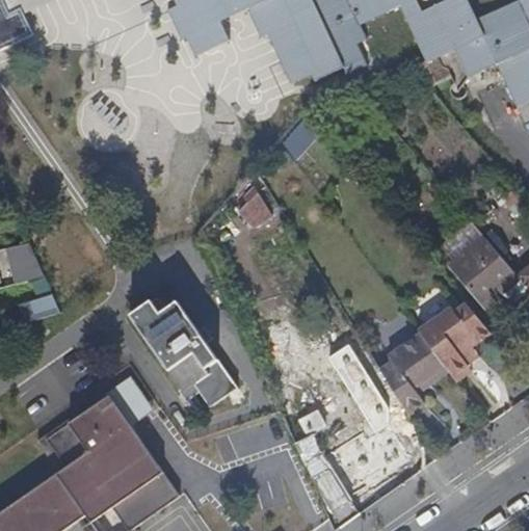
[(425,61),(411,69),(426,87),(466,70),(478,63),(481,70),(496,62),(517,105),(528,99),(528,10),(511,20),(503,3),(501,0),(170,0),(174,5),(166,9),(181,40),(185,37),(190,51),(196,49),(200,53),(229,41),(219,21),(245,9),(259,37),(267,34),(287,76),(293,73),(297,80),(311,74),(314,80),(343,67),(346,73),(365,64),(356,43),(353,36),(362,32),(359,25),(399,6),(425,61)]
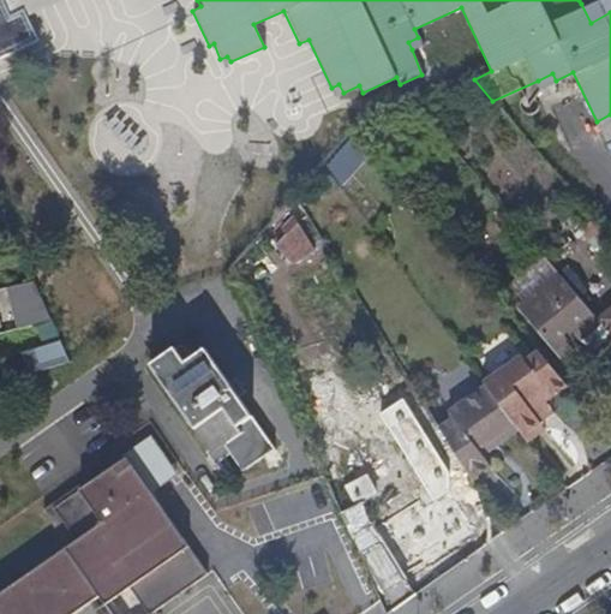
[(610,12),(610,0),(588,0),(581,4),(591,23),(610,12)]
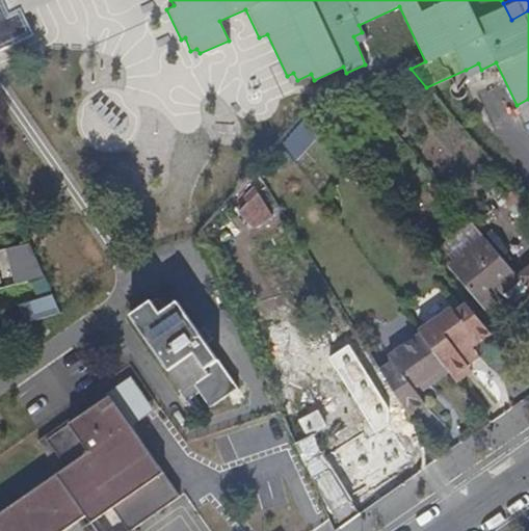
[(365,40),(362,32),(353,36),(356,43),(365,40)]
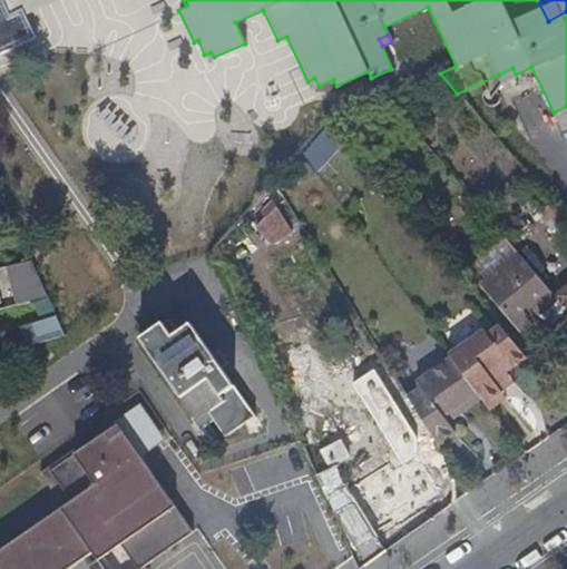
[(512,68),(499,75),(501,80),(516,75),(512,68)]
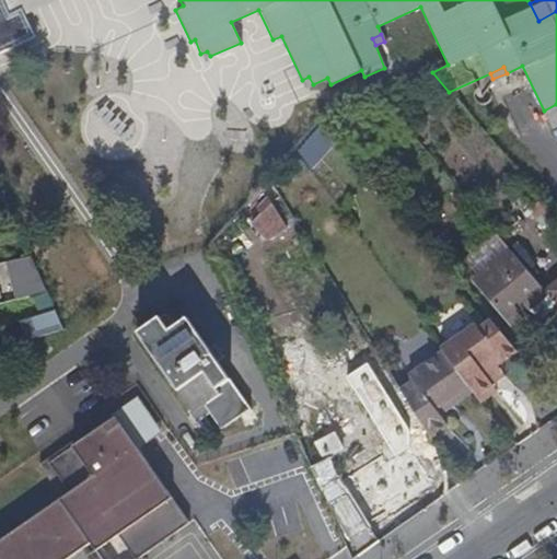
[(556,104),(544,111),(552,128),(556,125),(556,104)]
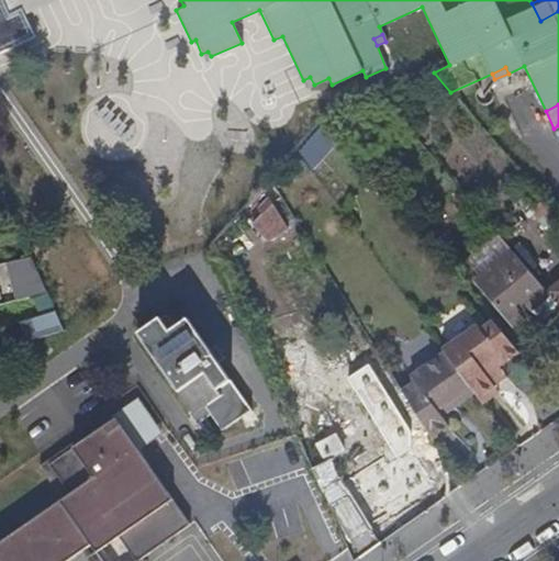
[(264,189),(242,214),(267,244),(290,231),(264,189)]
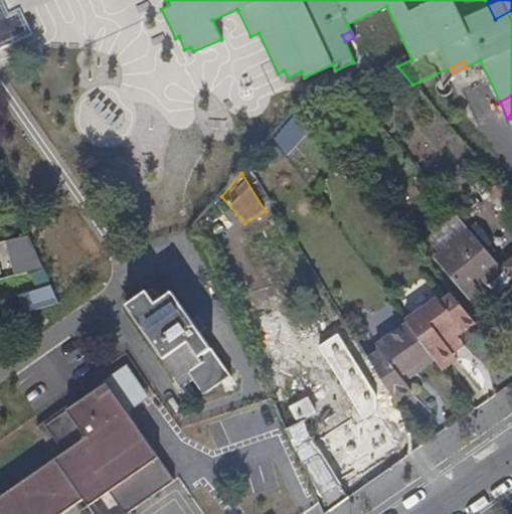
[(499,270),(500,269),(469,230),(457,240),(451,245),(436,259),(469,297),(480,287),(499,270)]
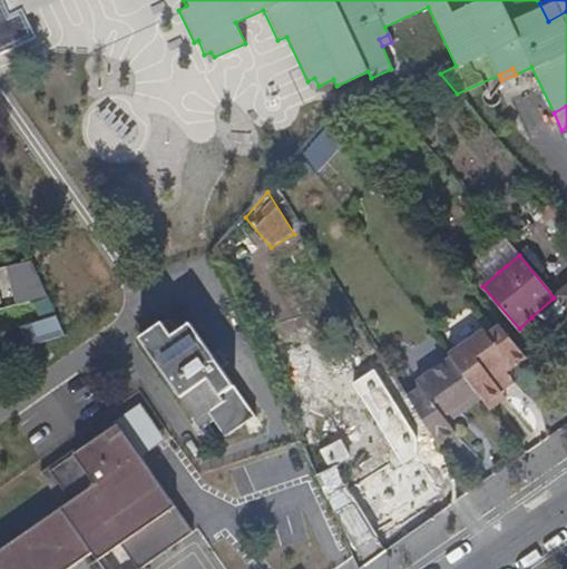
[(499,272),(506,266),(499,257),(492,263),(499,272)]
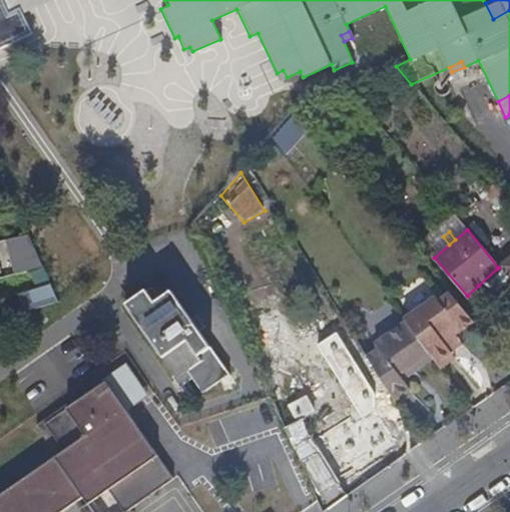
[(0,264),(2,274),(29,269),(22,233),(0,237),(0,264)]
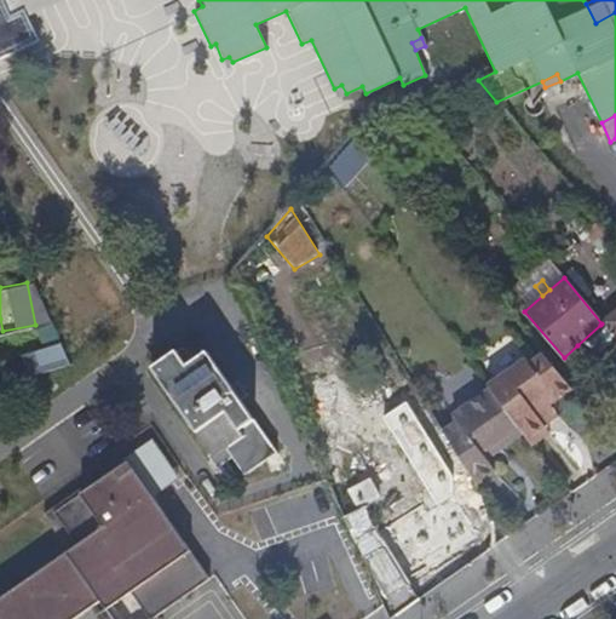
[(615,336),(615,311),(605,322),(615,336)]
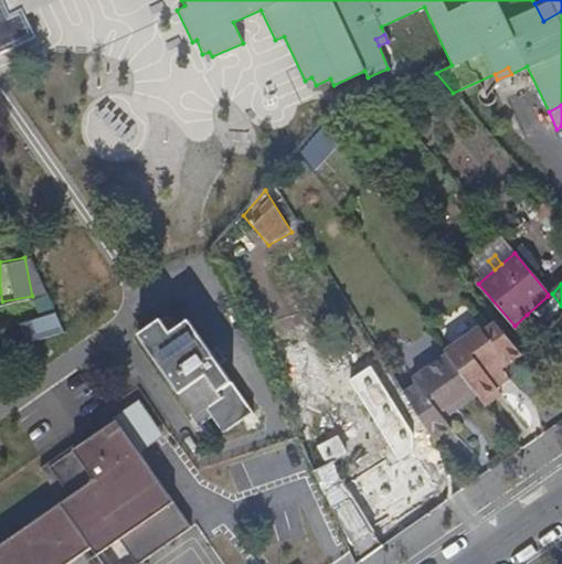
[(552,300),(548,296),(527,315),(531,318),(552,300)]
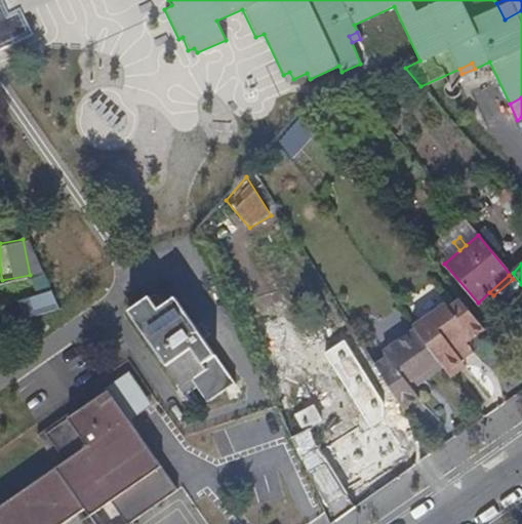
[(47,288),(12,298),(18,319),(53,309),(47,288)]
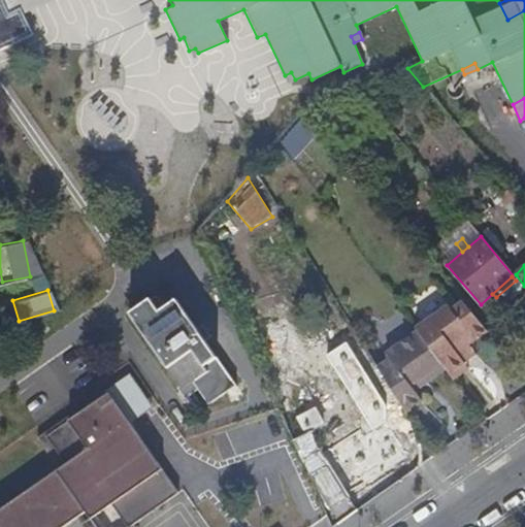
[(156,295),(151,299),(159,311),(164,307),(156,295)]
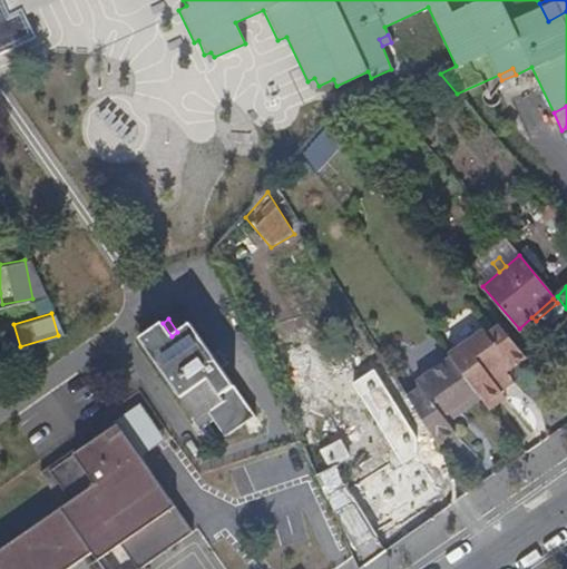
[(172,336),(163,323),(140,340),(194,415),(196,420),(208,412),(213,420),(224,435),(254,414),(221,368),(212,355),(189,324),(177,332),(172,336)]
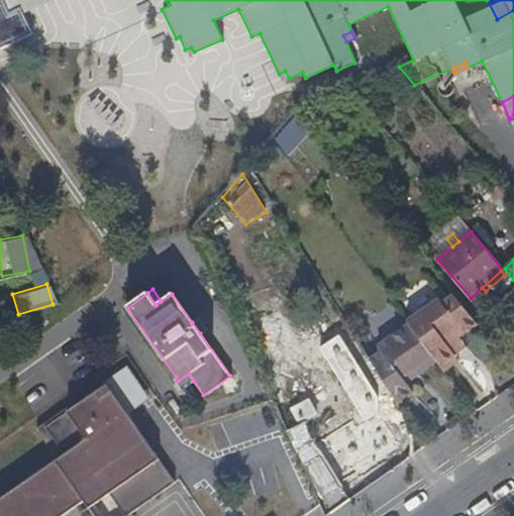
[(459,336),(477,324),(455,300),(446,307),(438,296),(407,319),(441,367),(456,356),(452,351),(447,344),(459,336)]
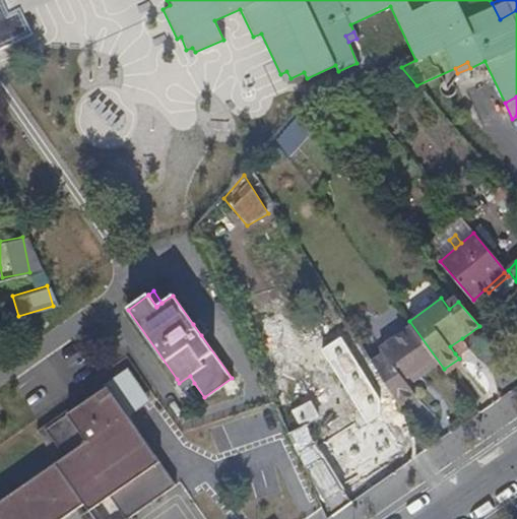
[(199,320),(193,324),(201,335),(206,331),(199,320)]
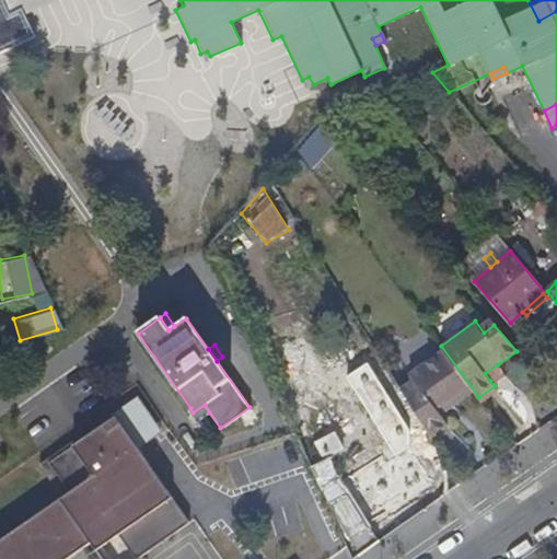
[(453,405),(470,393),(439,350),(408,373),(412,379),(401,386),(431,438),(449,424),(440,409),(451,402),(453,405)]
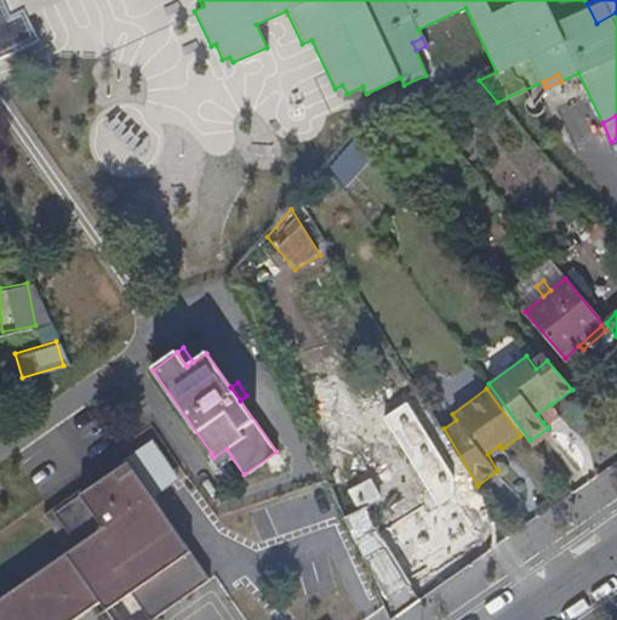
[(558,413),(552,404),(537,414),(543,422),(558,413)]
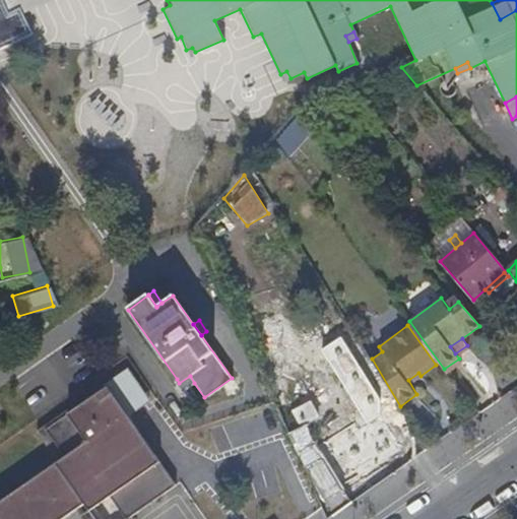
[(356,418),(309,450),(316,460),(330,481),(349,469),(354,475),(395,449),(373,411),(375,397),(353,363),(335,375),(356,418)]
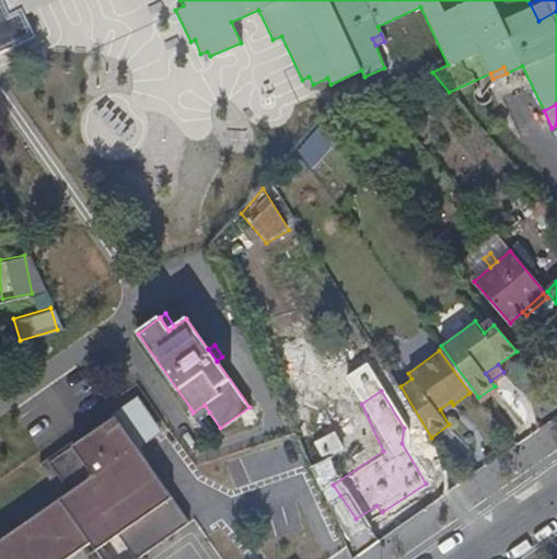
[(136,446),(137,449),(163,430),(139,394),(114,412),(115,416),(120,423),(136,446)]
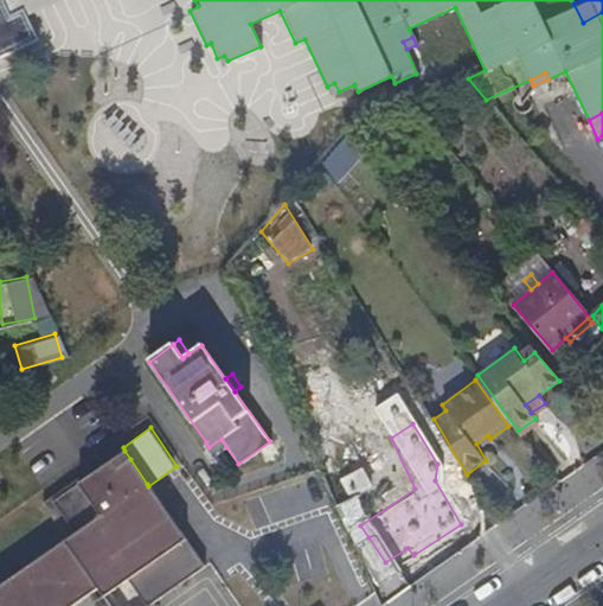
[(209,447),(206,442),(204,445),(212,458),(219,452),(226,447),(222,439),(209,447)]
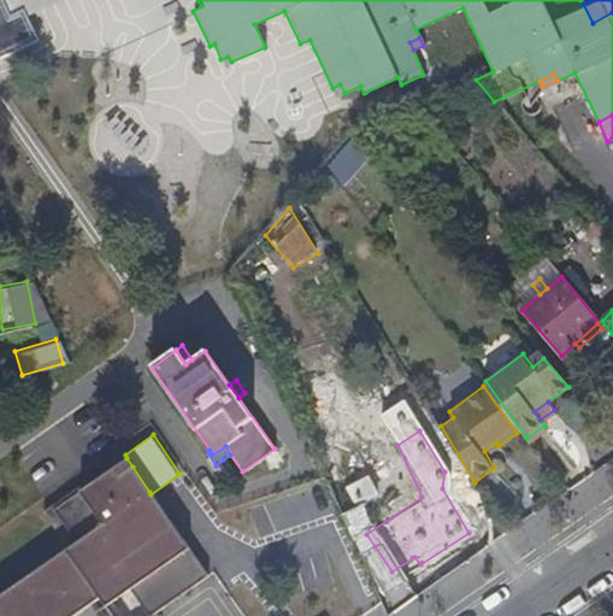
[(230,455),(223,459),(235,477),(242,471),(230,455)]
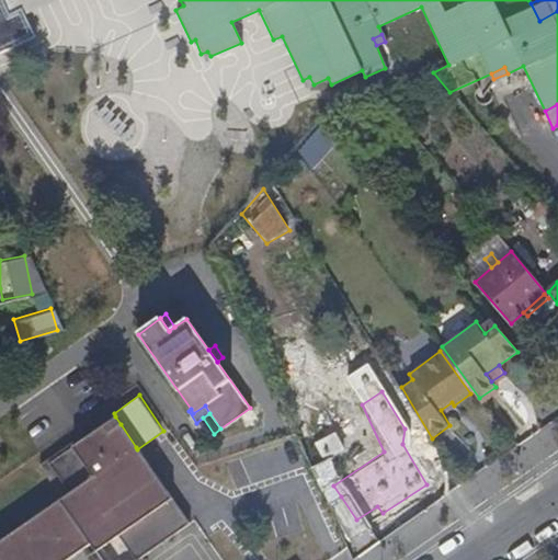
[(118,535),(136,559),(189,522),(137,449),(136,447),(128,452),(113,430),(121,424),(115,416),(77,443),(70,448),(78,459),(55,476),(66,493),(0,539),(0,559),(65,559),(81,549),(87,556),(102,546),(118,535)]
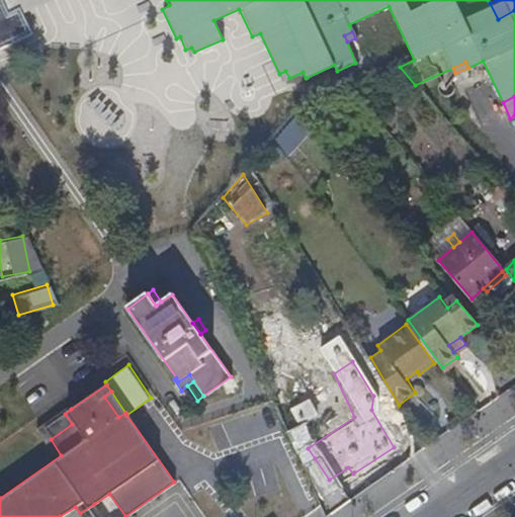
[(118,417),(125,413),(111,392),(104,397),(118,417)]
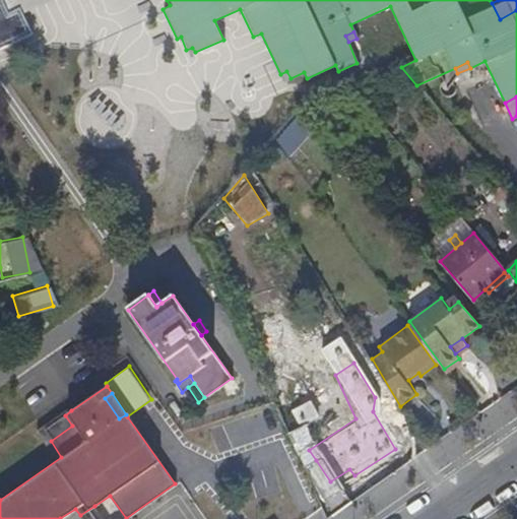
[(286,407),(291,422),(309,415),(304,401),(286,407)]
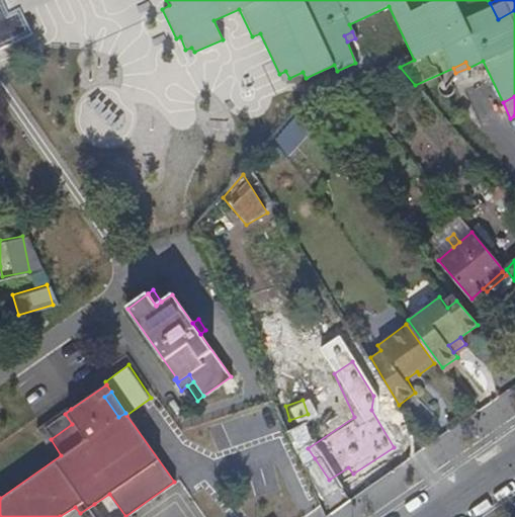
[(44,445),(51,439),(72,424),(65,414),(71,409),(68,406),(33,431),(44,445)]
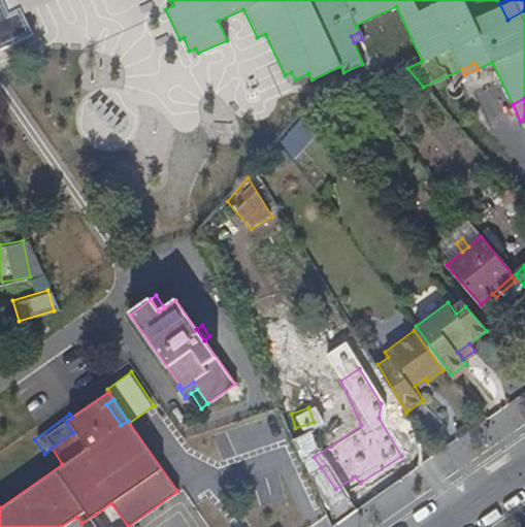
[(308,463),(301,466),(323,517),(328,526),(351,512),(335,489),(321,467),(314,471),(308,463)]
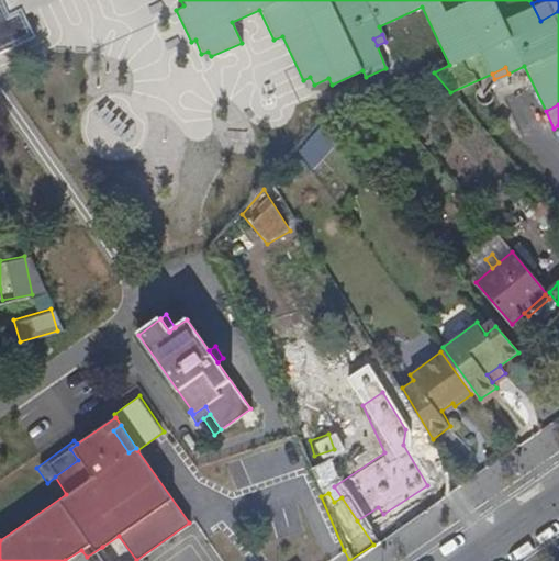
[(137,560),(136,560),(134,560),(111,560),(102,547),(87,557),(89,560),(137,560)]
